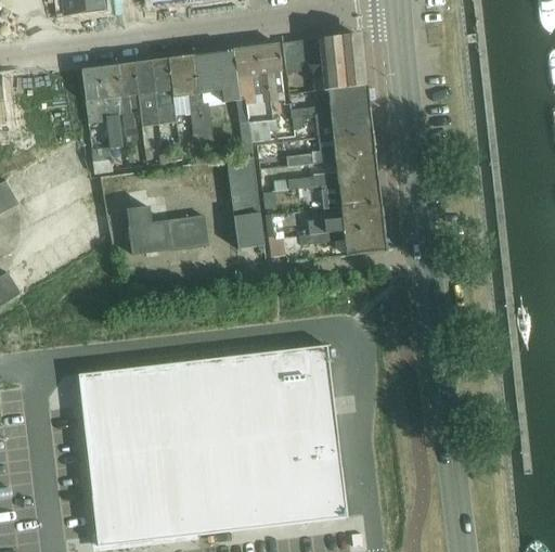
[(61,0),(63,13),(105,8),(104,0),(61,0)]
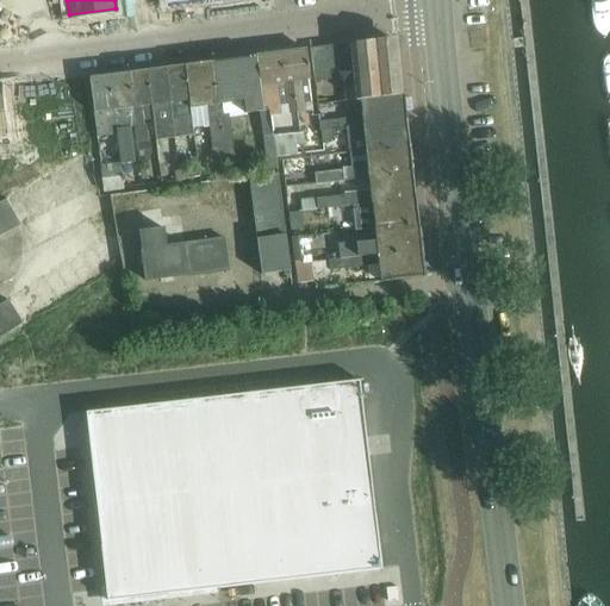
[(355,74),(403,68),(400,43),(391,36),(328,44),(312,47),(316,79),(329,77),(328,67),(354,64),(355,74)]
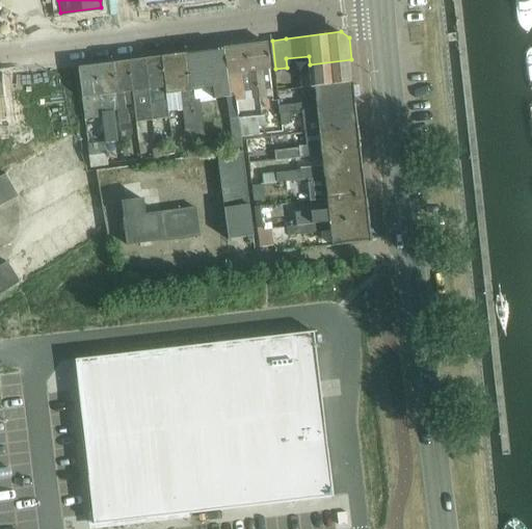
[(268,41),(246,44),(254,97),(260,96),(261,98),(266,97),(265,88),(271,87),(269,69),(271,69),(268,41)]
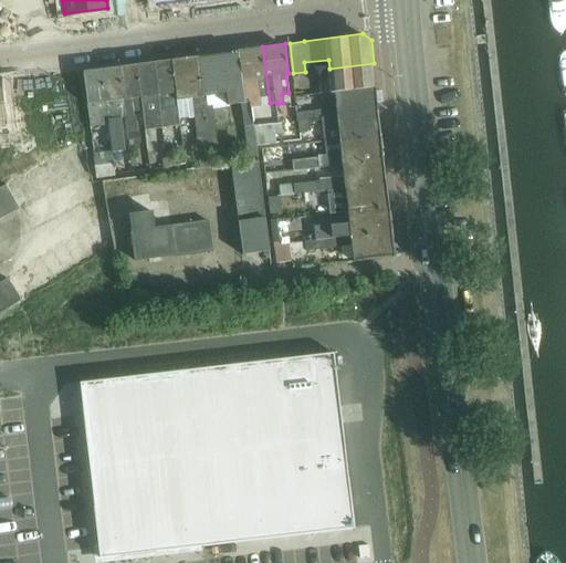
[(245,101),(251,100),(252,105),(270,103),(262,47),(239,50),(245,101)]
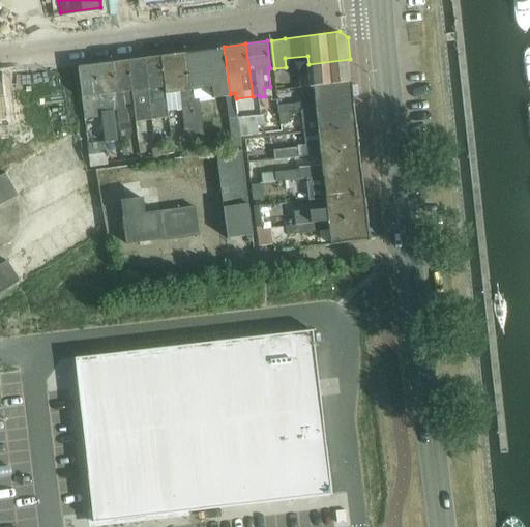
[(240,145),(238,129),(237,116),(235,98),(236,98),(235,93),(230,94),(224,47),(185,52),(197,144),(203,143),(197,88),(214,86),(215,96),(223,95),(224,103),(226,103),(231,146),(240,145)]
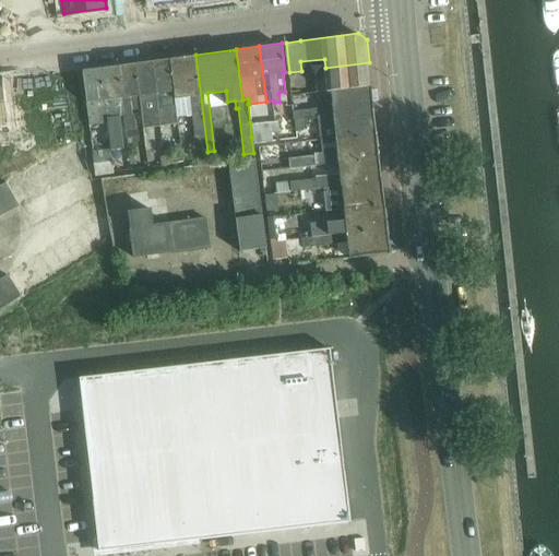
[(199,167),(210,166),(207,152),(195,55),(168,58),(175,116),(193,114),(197,133),(195,134),(199,167)]
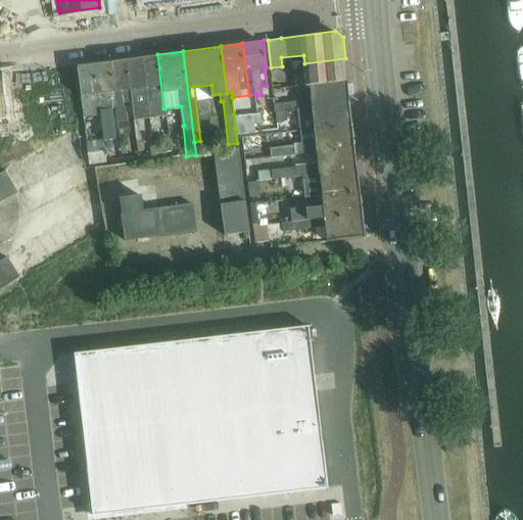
[(163,108),(157,54),(142,56),(146,88),(149,116),(164,114),(163,108)]
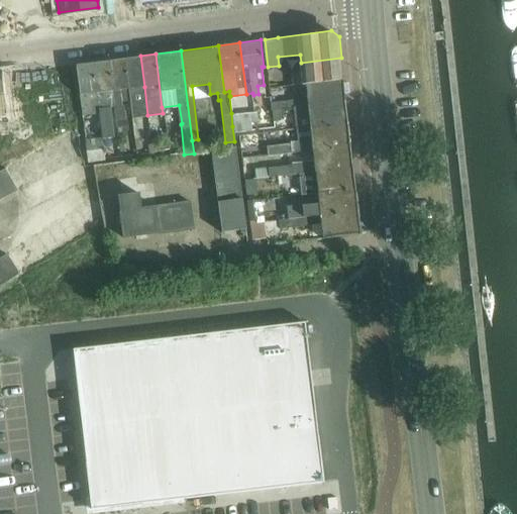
[(126,58),(129,89),(131,102),(133,117),(147,115),(144,87),(140,56),(126,58)]
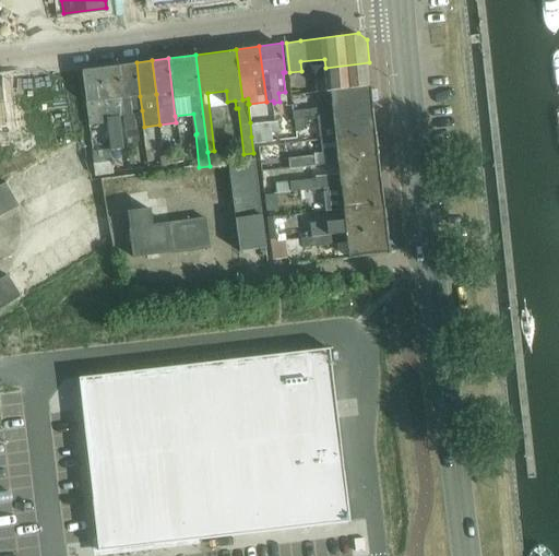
[(137,62),(119,66),(123,98),(126,115),(127,132),(135,131),(133,111),(142,110),(140,96),(137,62)]
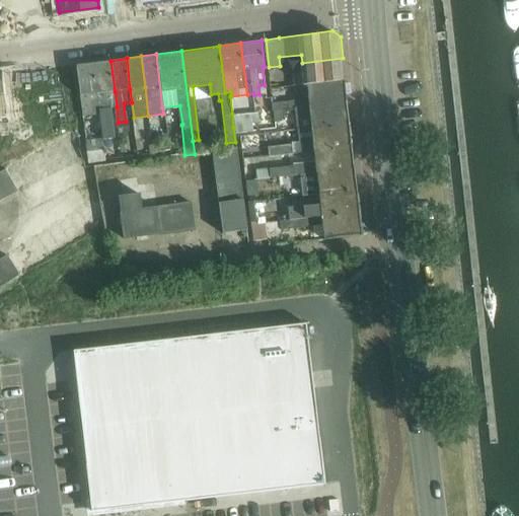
[(292,84),(309,82),(345,78),(343,58),(302,63),(303,72),(291,73),(292,84)]
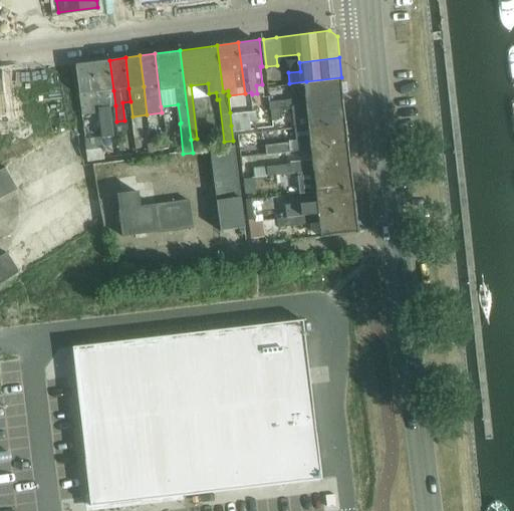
[(99,112),(102,137),(103,138),(114,137),(110,105),(115,105),(113,90),(109,60),(93,62),(99,112)]
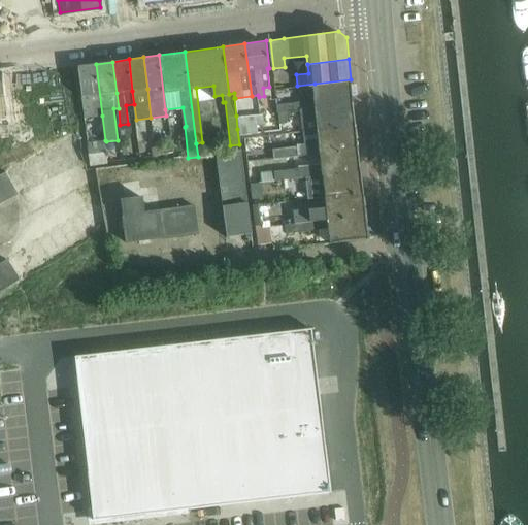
[(85,118),(102,116),(96,64),(78,66),(85,118)]
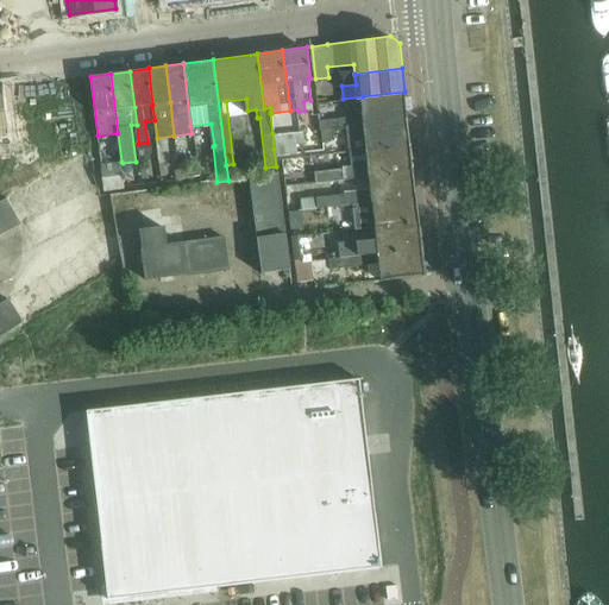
[(345,126),(408,119),(405,92),(363,96),(364,111),(351,112),(351,115),(318,118),(319,128),(320,128),(333,127),(336,126),(345,126)]
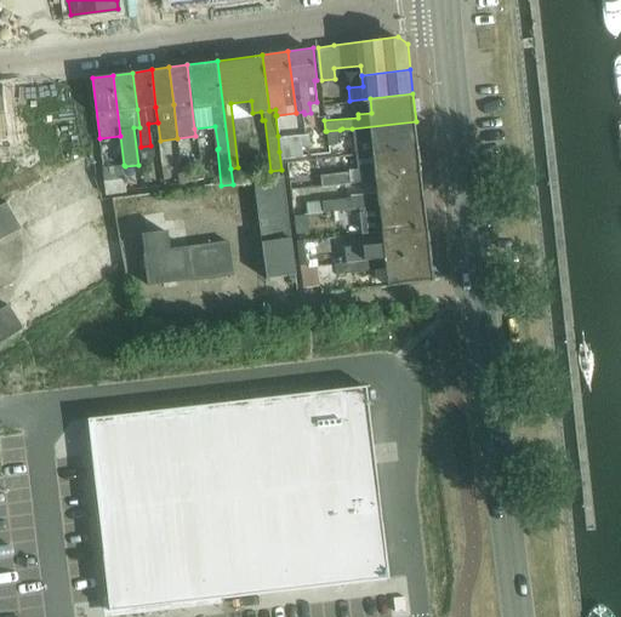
[(375,153),(419,148),(416,121),(352,129),(354,154),(375,152),(375,153)]
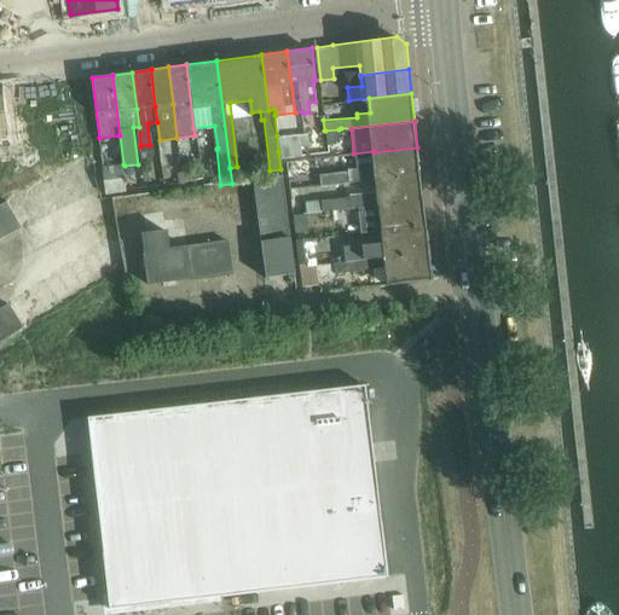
[(339,135),(339,129),(325,131),(327,143),(333,143),(339,135)]
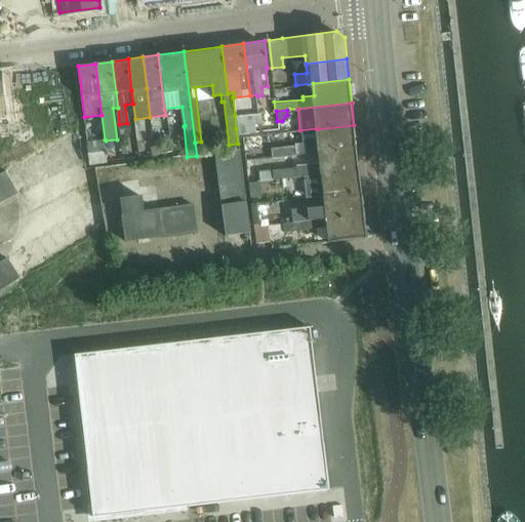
[(235,115),(236,128),(238,128),(238,132),(254,130),(254,122),(260,122),(259,112),(235,115)]
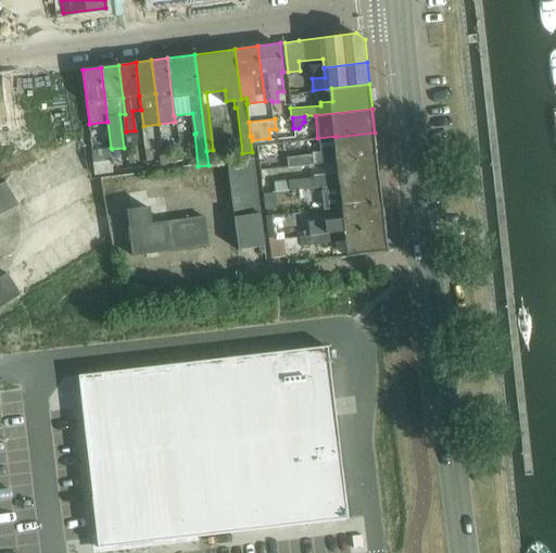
[(290,166),(338,161),(337,160),(377,155),(375,133),(336,137),(337,149),(314,151),(315,153),(289,155),(290,166)]
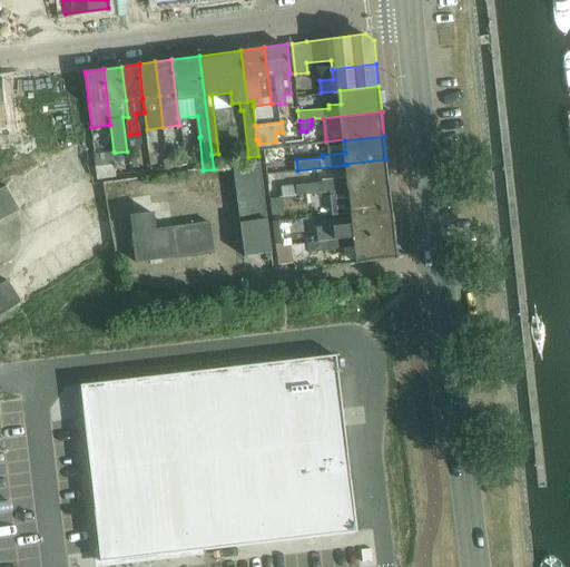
[(0,187),(0,218),(90,172),(78,147),(0,187)]
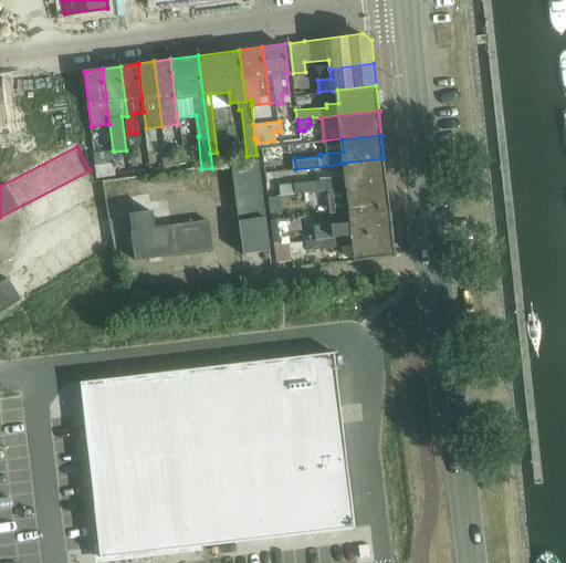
[(114,152),(113,150),(94,153),(97,176),(116,174),(114,152)]
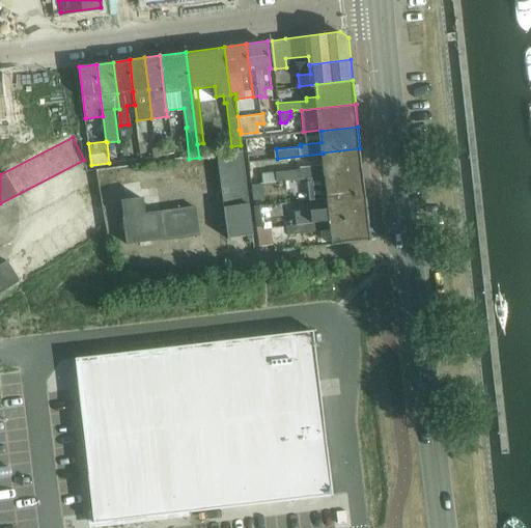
[(363,171),(360,148),(322,153),(323,154),(324,163),(302,165),(302,167),(275,170),(260,171),(261,182),(299,177),(299,178),(363,171)]
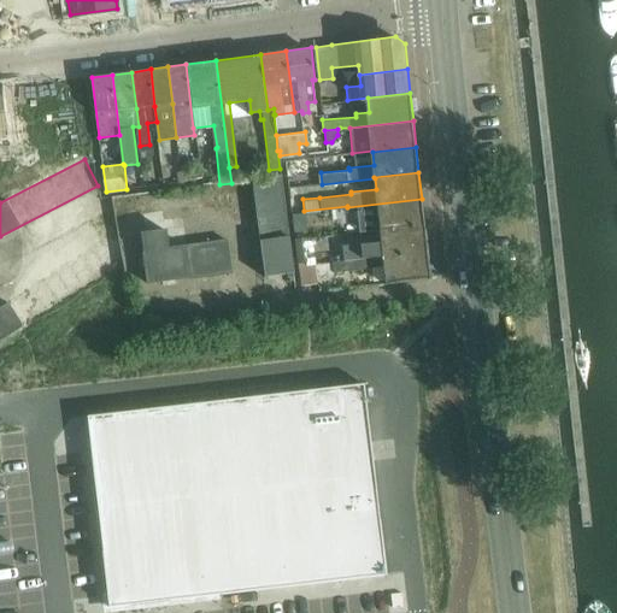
[(282,174),(266,176),(253,177),(265,276),(294,272),(282,174)]
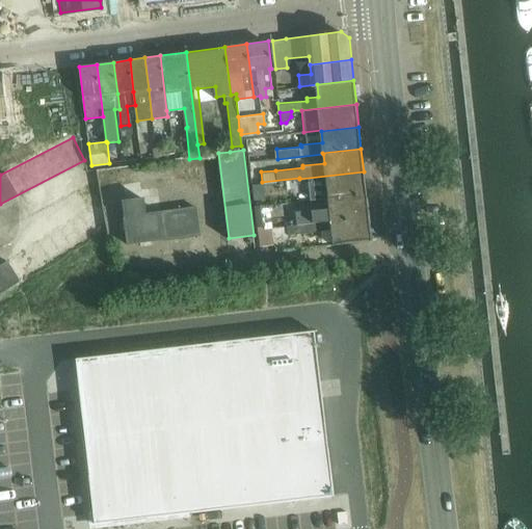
[(364,172),(308,178),(311,200),(326,199),(366,193),(364,172)]
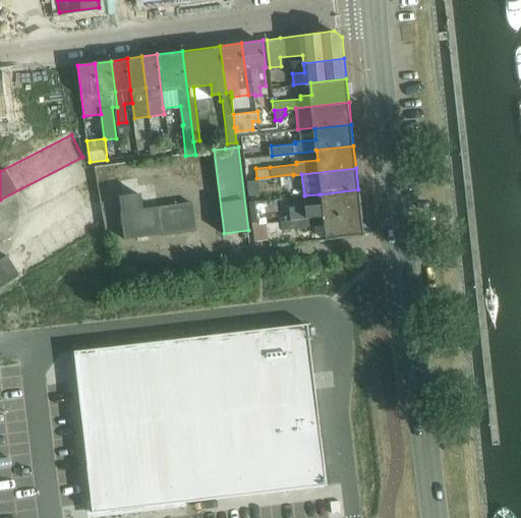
[(293,220),(360,212),(358,189),(320,194),(321,204),(290,207),(290,219),(290,220),(293,220)]
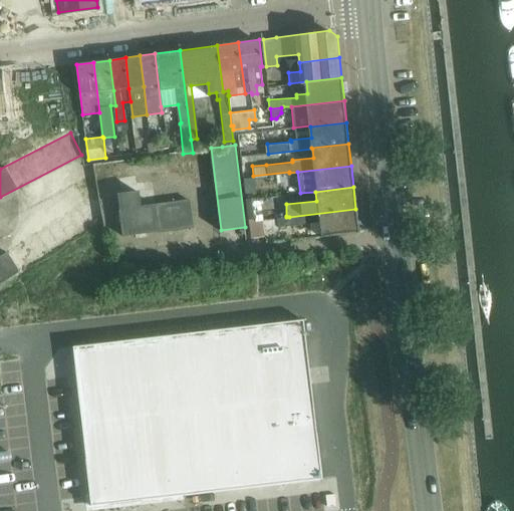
[(158,231),(194,226),(190,199),(142,206),(140,191),(119,194),(121,209),(119,209),(123,234),(158,230),(158,231)]
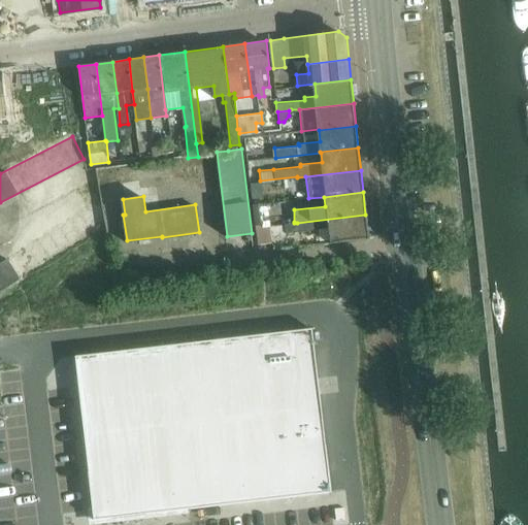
[(0,290),(106,222),(102,197),(0,263),(0,290)]
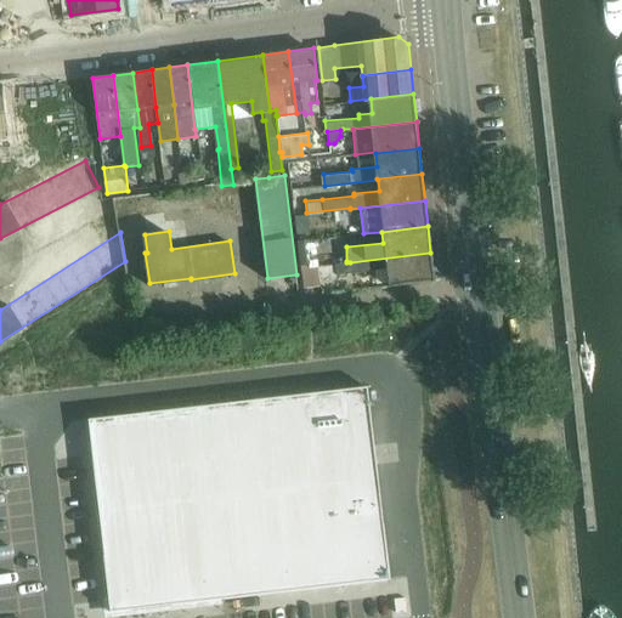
[(295,239),(298,258),(315,256),(312,237),(295,239)]
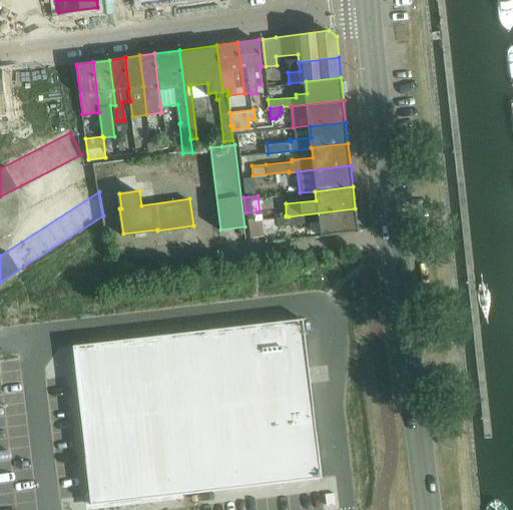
[(286,216),(286,215),(261,218),(260,211),(245,212),(248,235),(263,233),(262,228),(290,223),(318,220),(319,235),(358,230),(355,208),(289,216),(286,216)]
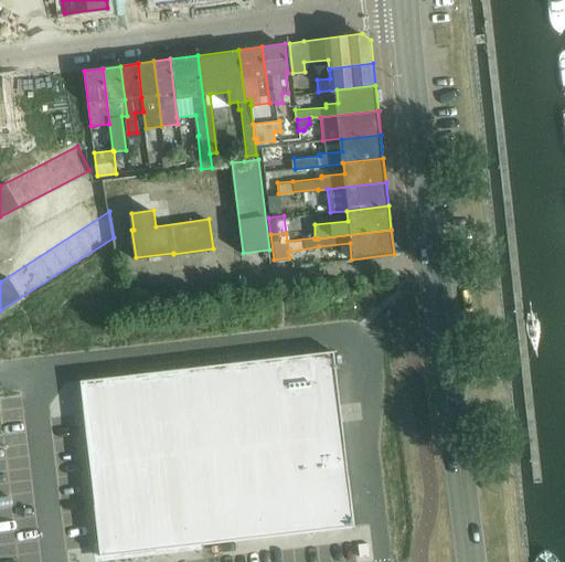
[(205,366),(78,380),(86,451),(93,505),(97,542),(99,554),(200,543),(270,534),(352,526),(347,475),(340,422),(332,350),(205,366)]
